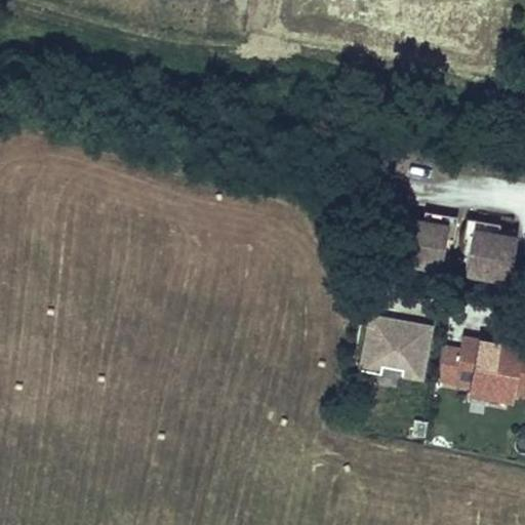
[(456,231),(460,208),(428,201),(426,211),(451,216),(448,230),(456,231)]
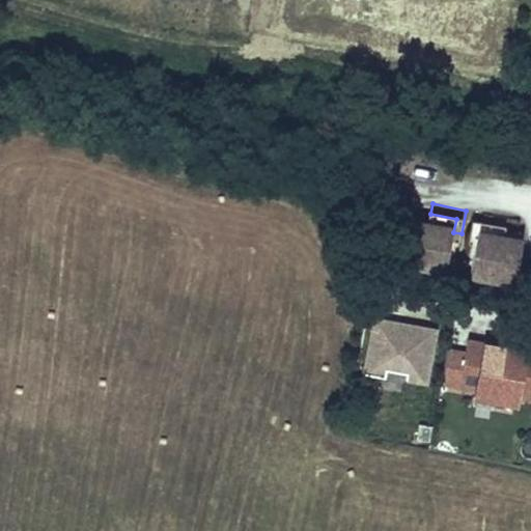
[(430,214),(412,211),(404,255),(448,263),(453,232),(456,219),(430,214)]
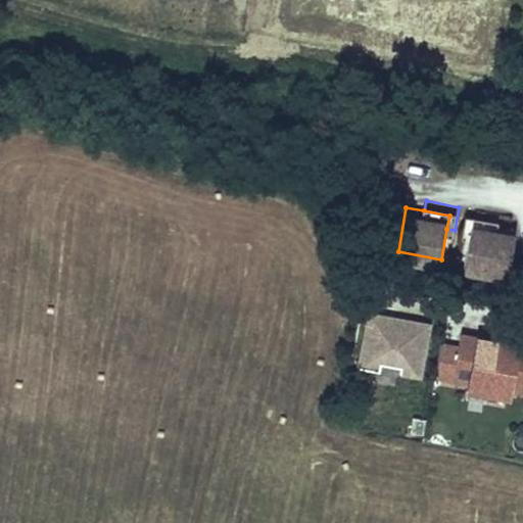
[(500,225),(502,216),(468,208),(464,232),(467,232),(472,233),(474,221),(500,225)]
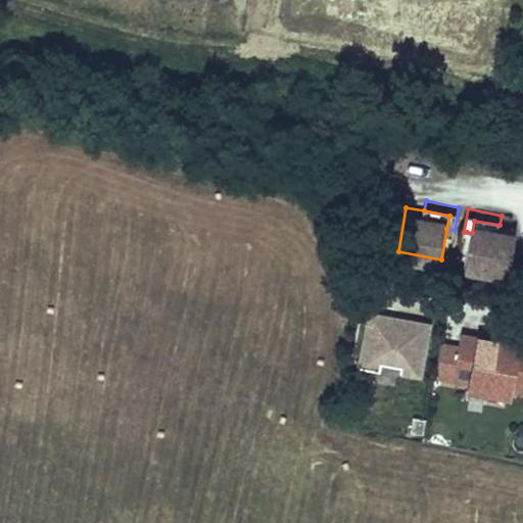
[(472,233),(466,264),(510,272),(518,229),(500,225),(474,221),(472,233)]
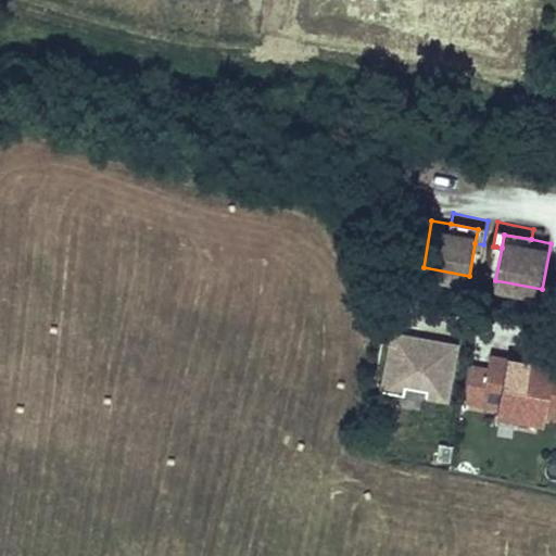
[(449,404),(459,342),(389,330),(378,391),(449,404)]
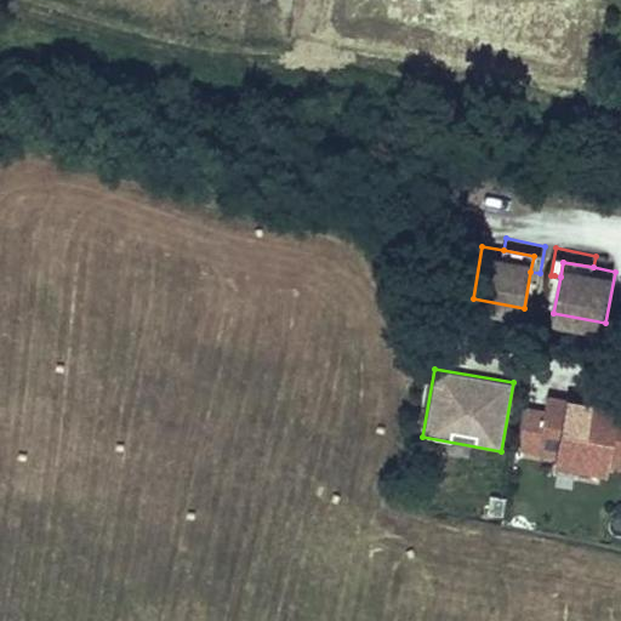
[(620,459),(620,403),(548,387),(545,402),(525,398),(518,437),(620,459)]
